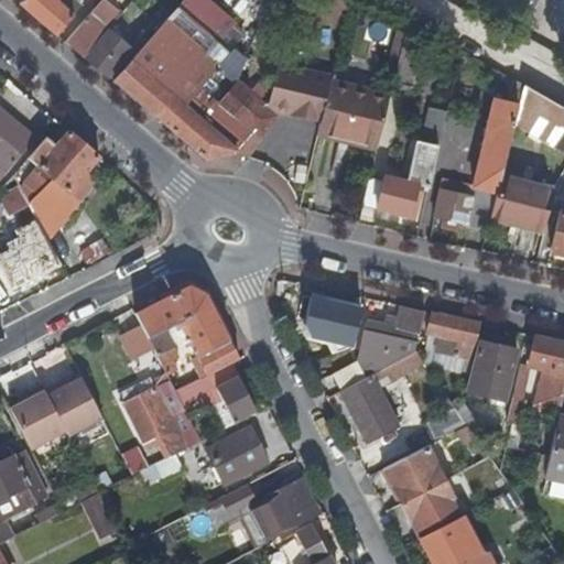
[(72,0),(20,0),(19,2),(56,34),(72,17),(68,14),(77,3),(72,0)]
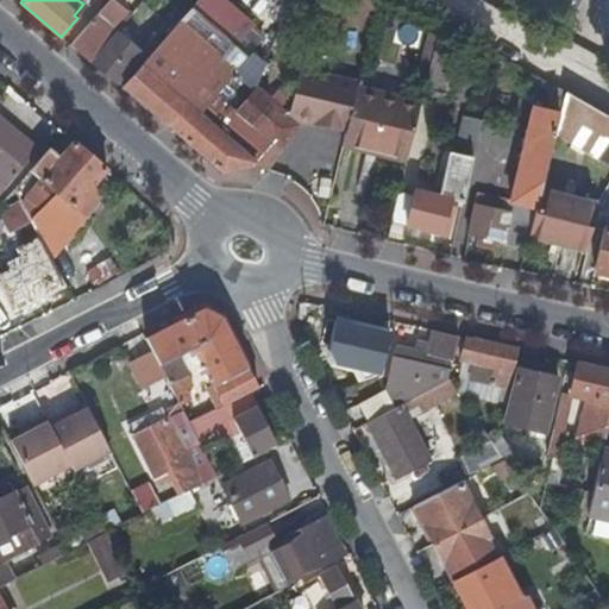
[(135,0),(107,0),(70,45),(92,63),(115,35),(110,30),(125,13),(135,0)]
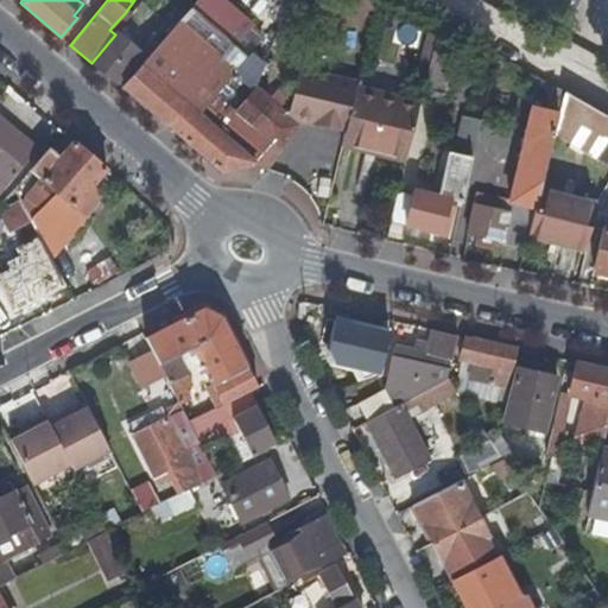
[(196,0),(122,87),(168,126),(223,59),(234,33),(196,0)]
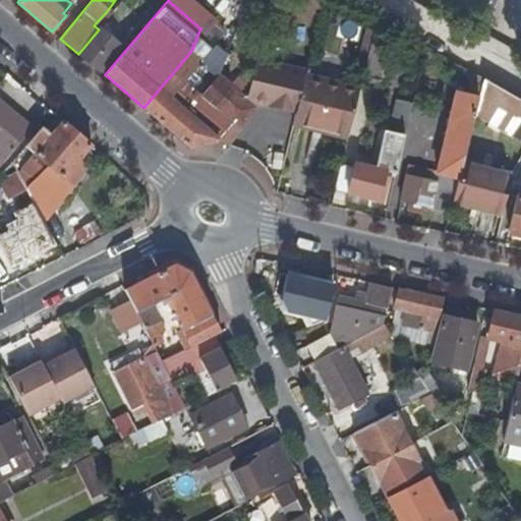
[(282,3),(277,0),(265,0),(265,4),(274,12),(282,3)]
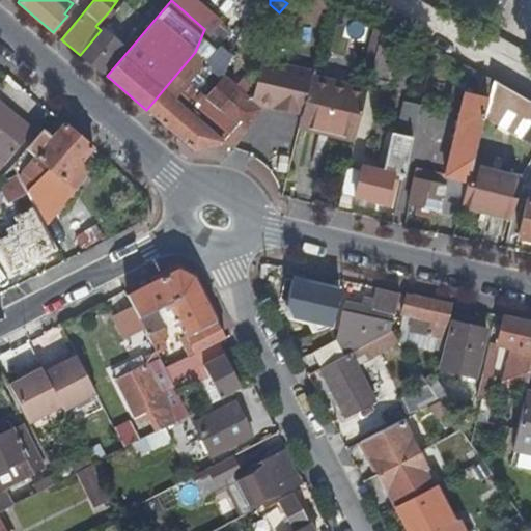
[(475,0),(496,9),(500,0),(475,0)]
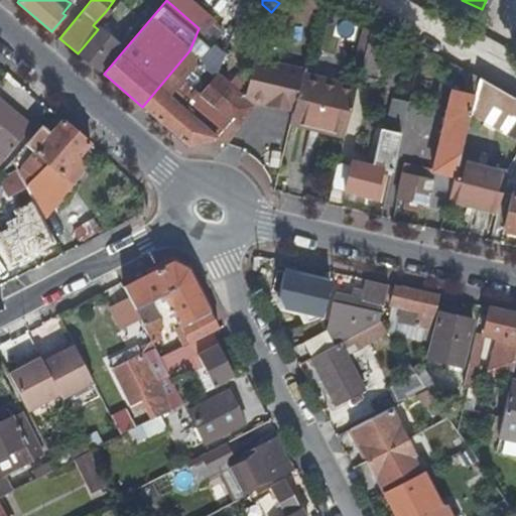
[(375,78),(386,29),(370,18),(357,75),(375,78)]
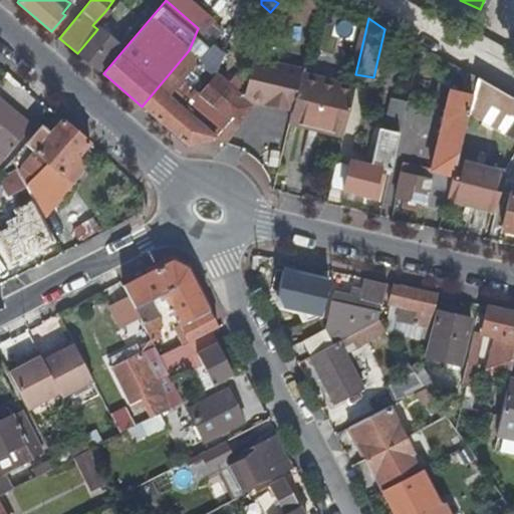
[(142,106),(168,129),(198,92),(184,81),(201,62),(217,43),(198,28),(189,50),(142,106)]
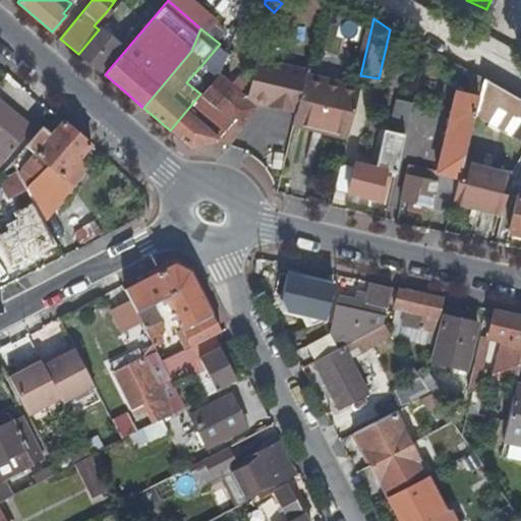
[(118,47),(99,30),(78,54),(97,70),(118,47)]
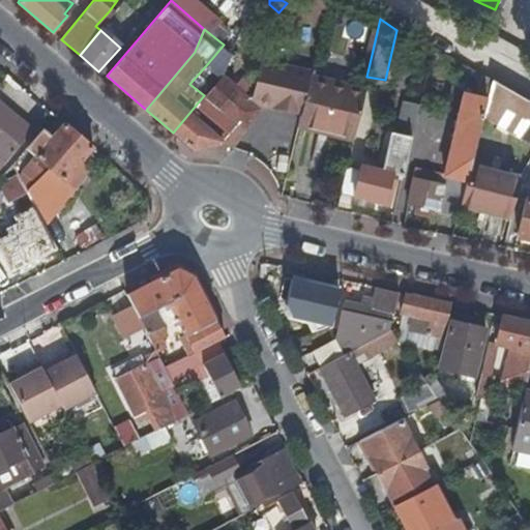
[(469,66),(465,77),(466,78),(487,96),(491,79),(469,66)]
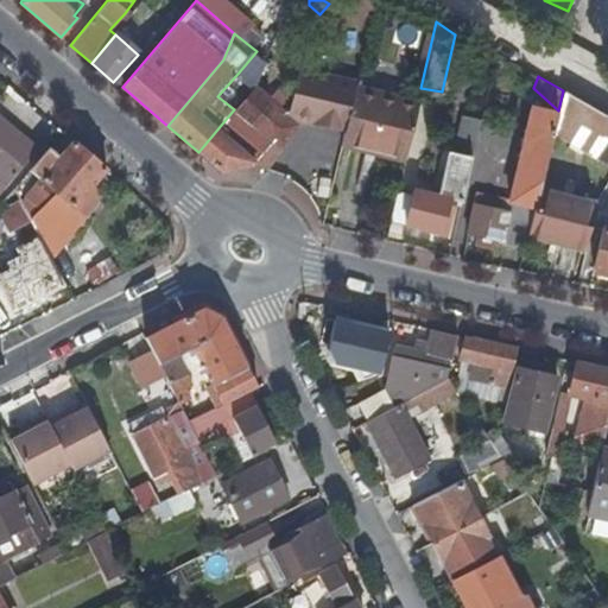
[(398,86),(358,77),(354,87),(396,97),(398,86)]
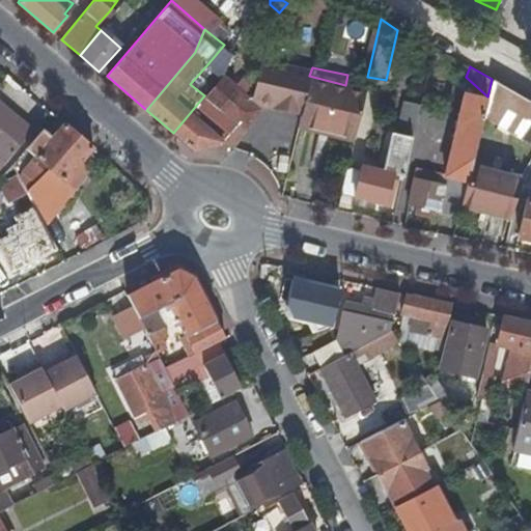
[(332,128),(330,134),(353,139),(364,89),(345,85),(309,76),(300,120),(332,128)]
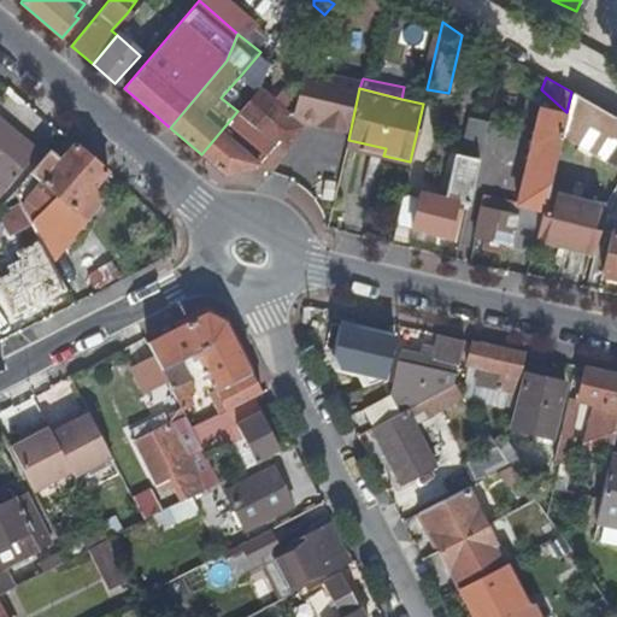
[(201,154),(224,174),(228,174),(229,172),(242,171),(254,170),(266,171),(270,172),(305,129),(289,116),(259,90),(239,113),(238,111),(201,154)]
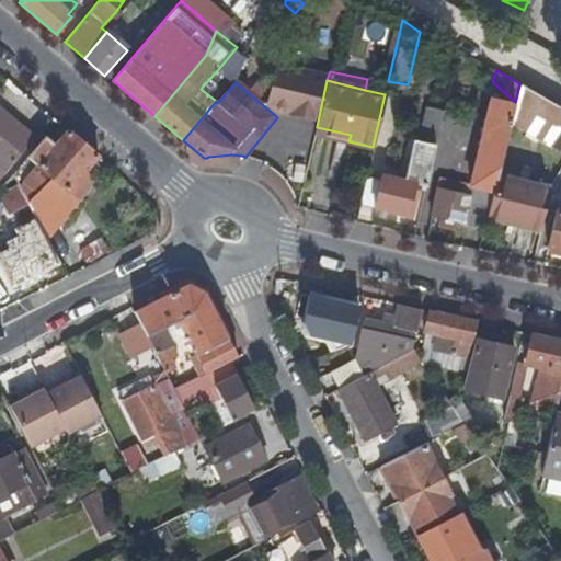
[(510,124),(560,152),(560,107),(519,83),(515,102),(515,103),(510,124)]
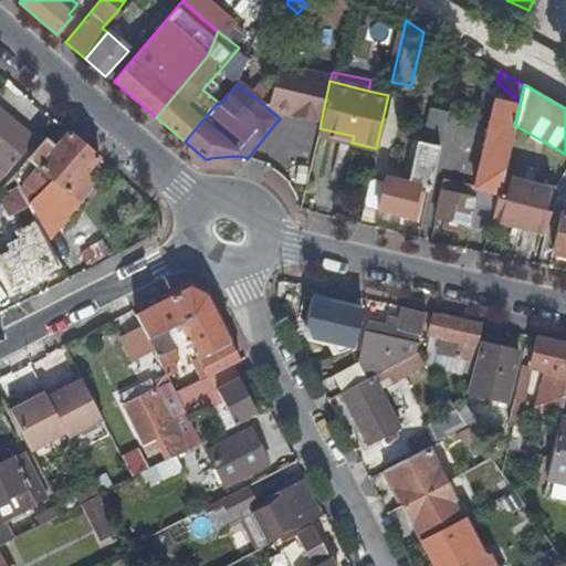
[(461,223),(490,230),(491,223),(492,218),(499,192),(502,176),(514,125),(520,104),(494,98),(475,185),(443,178),(435,217),(443,219),(461,223)]
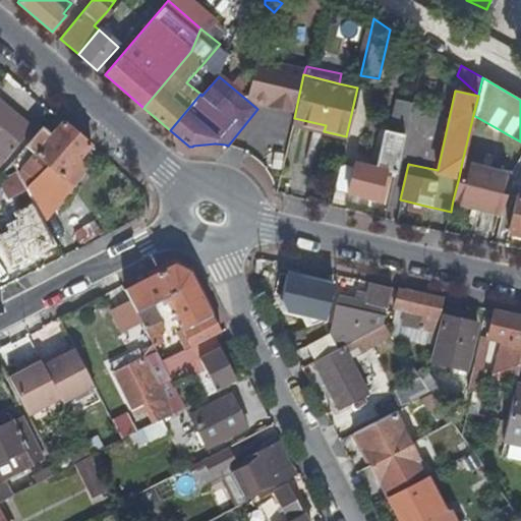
[(389,172),(396,174),(413,103),(395,100),(389,132),(383,131),(375,167),(353,162),(352,168),(340,165),(335,188),(383,198),(389,172)]
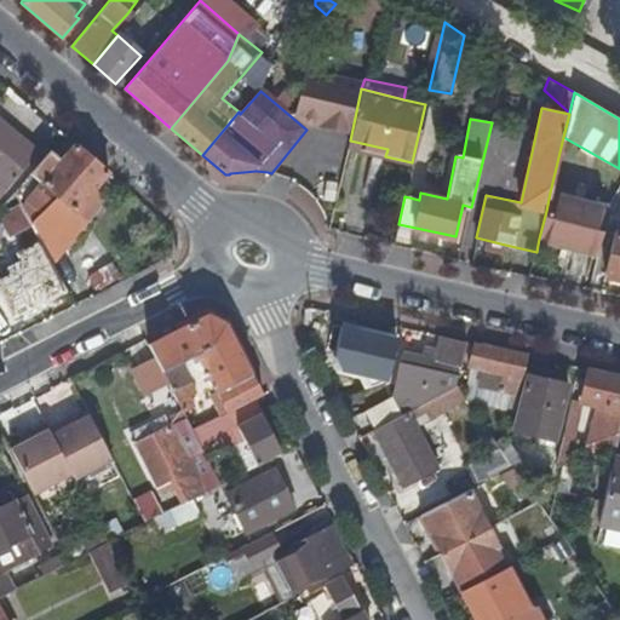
[(0,196),(36,153),(0,121),(0,196)]
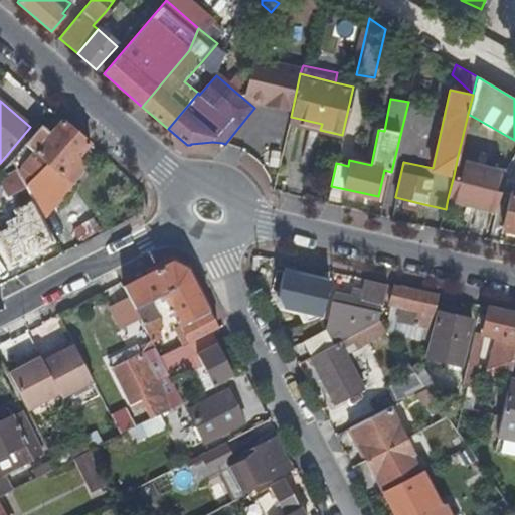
[(289,123),(320,130),(322,124),(291,117),(289,123)]
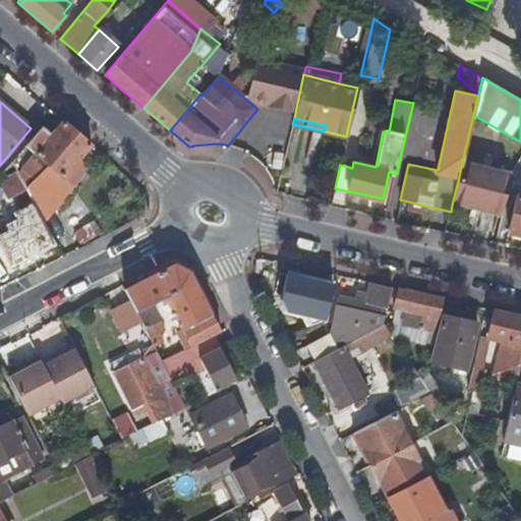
[(13,162),(21,178),(42,216),(45,222),(58,208),(74,185),(64,179),(79,160),(92,146),(63,122),(53,134),(50,137),(41,129),(13,162)]
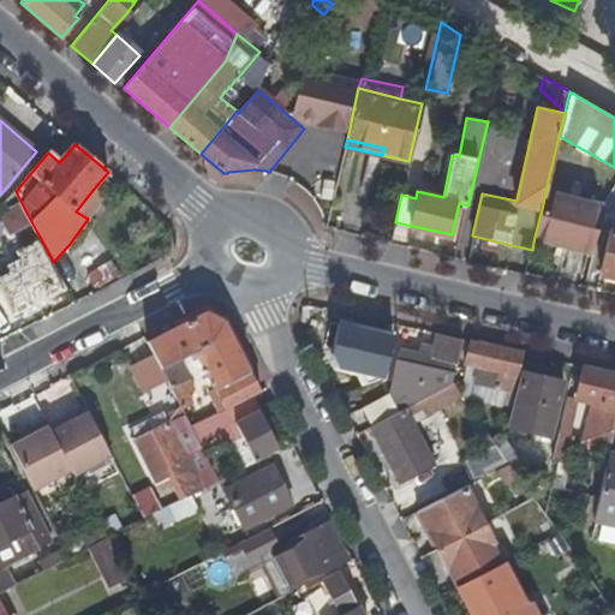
[(88,219),(105,197),(94,189),(76,212),(88,219)]
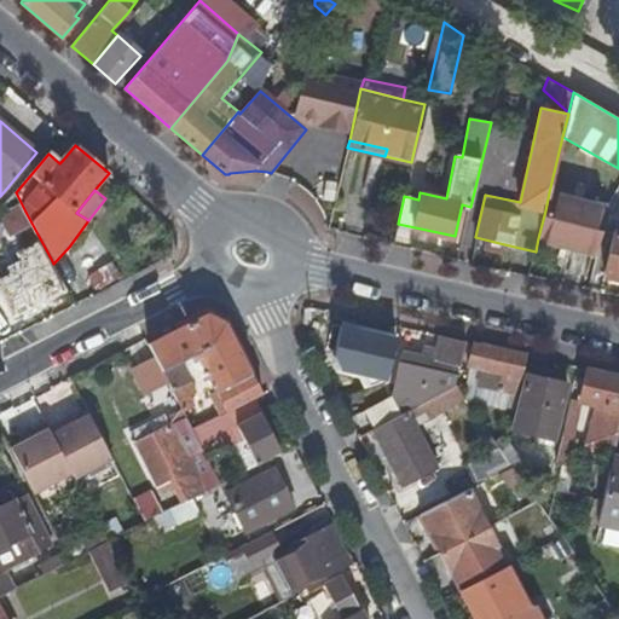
[(16,217),(25,212),(16,192),(7,202),(16,217)]
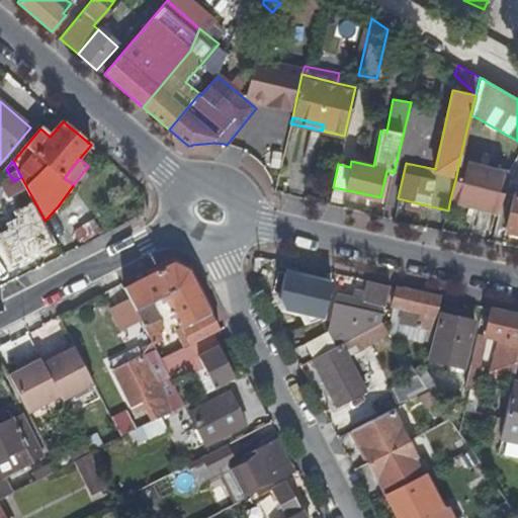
[(509,173),(459,161),(456,176),(450,199),(500,210),(509,173)]
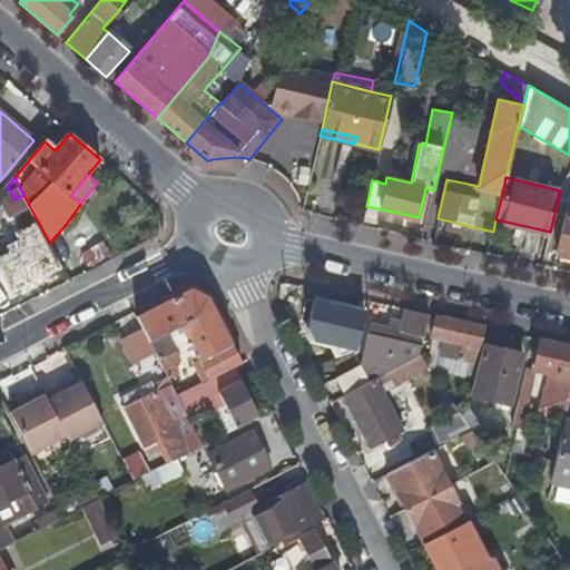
[(569,217),(563,216),(557,254),(569,255),(568,258),(569,258),(569,217)]
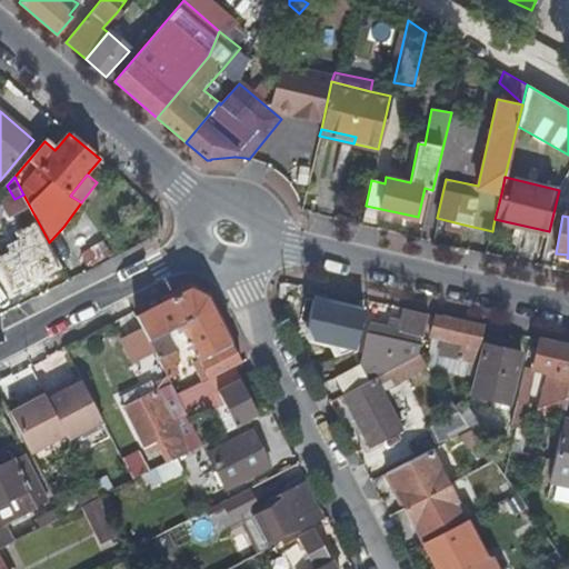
[(495,219),(493,225),(548,237),(549,231),(495,219)]
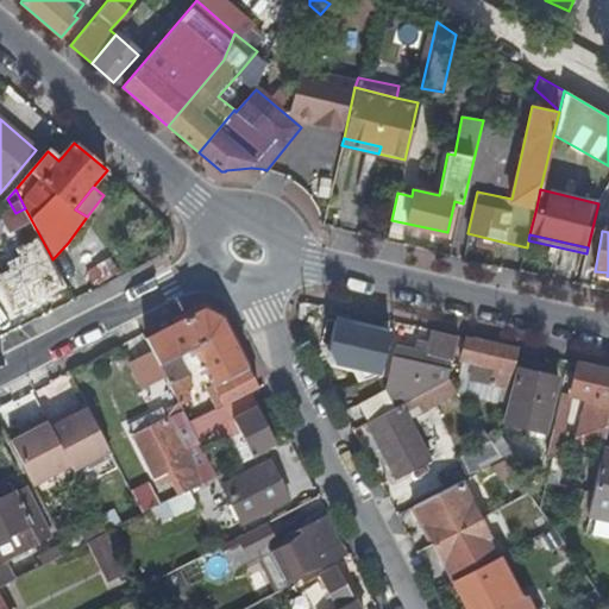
[(496,240),(477,236),(475,244),(494,249),(496,240)]
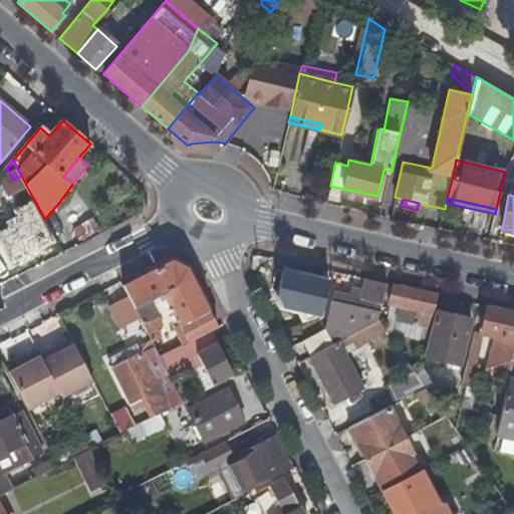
[(41,213),(13,227),(0,233),(0,243),(11,264),(48,245),(46,244),(54,239),(44,219),(41,213)]
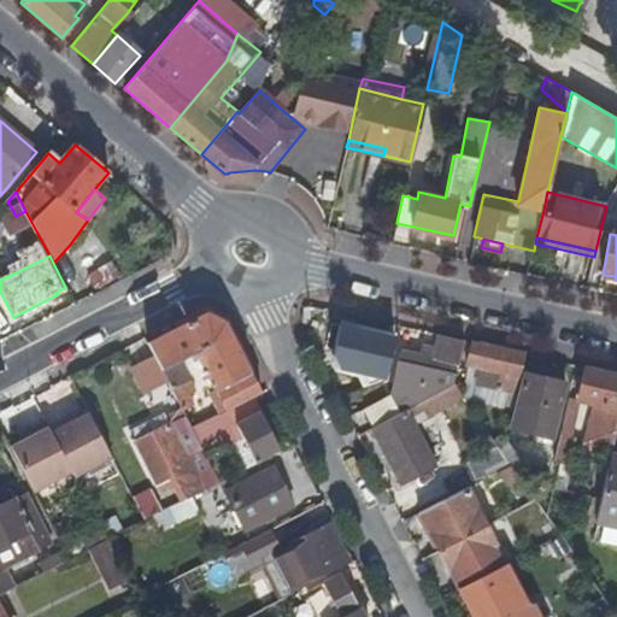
[(0,269),(0,280),(16,272),(11,263),(0,269)]
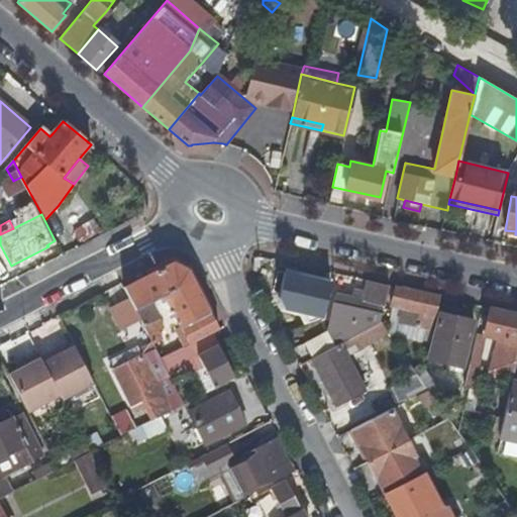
[(209,311),(188,270),(187,269),(183,268),(178,266),(174,263),(124,288),(130,301),(135,310),(144,327),(152,323),(160,319),(150,303),(159,299),(162,304),(167,301),(180,327),(183,333),(189,345),(218,329),(209,311)]
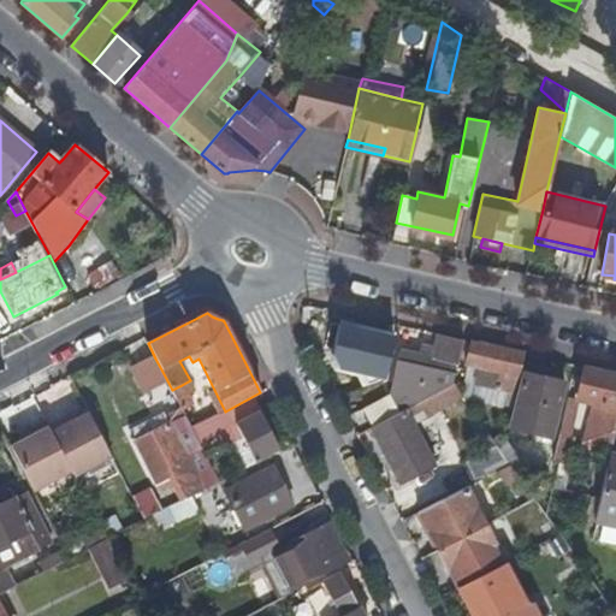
[(384,384),(388,365),(357,360),(360,338),(326,333),(319,373),(384,384)]
